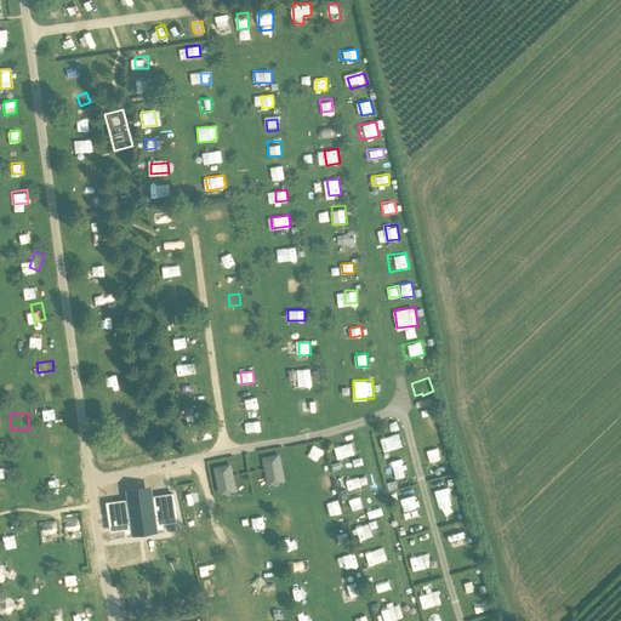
[(421,428),(439,426),(438,414),(420,416),(421,428)]
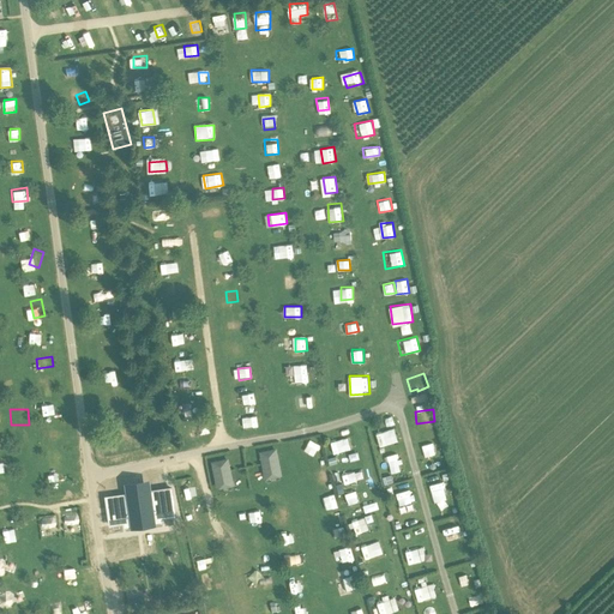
[(254,410),(241,413),(244,427),(257,425),(254,410)]
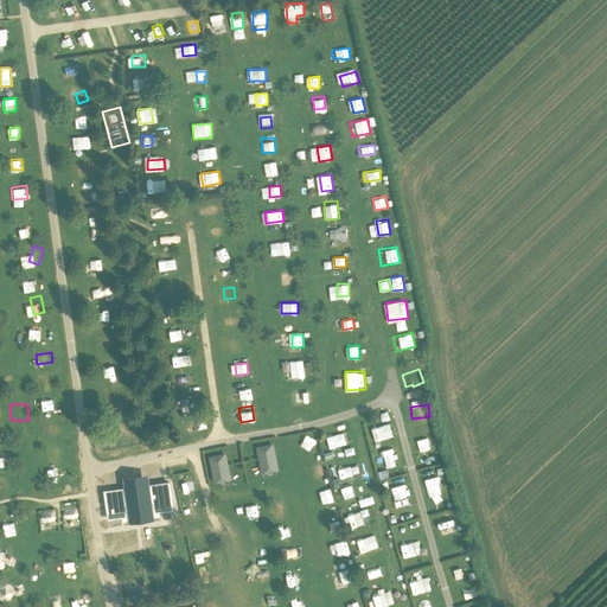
[(193,421),(181,423),(183,435),(195,433),(193,421)]
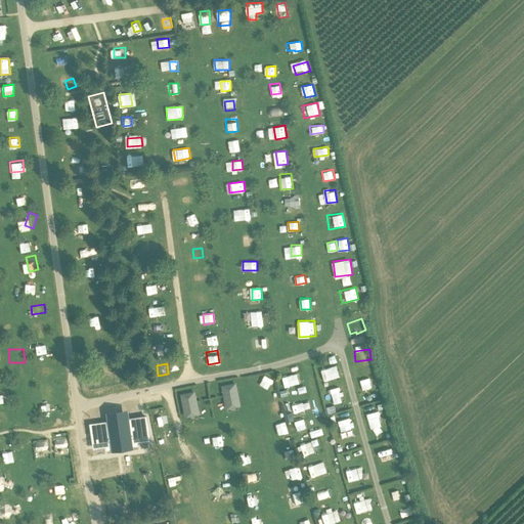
[(337,364),(321,368),(324,380),(340,377),(337,364)]
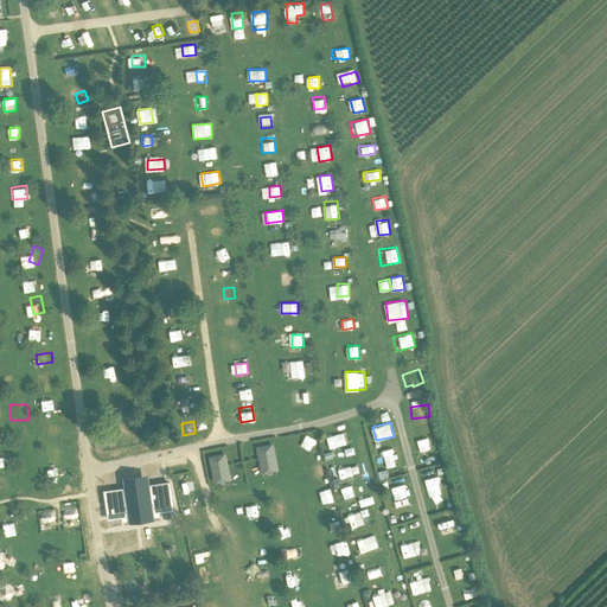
[(122,436),(132,436),(132,425),(122,425),(122,436)]
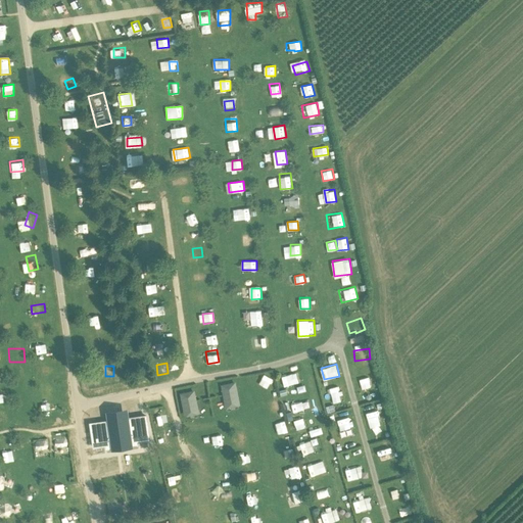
[(282,376),(285,386),(299,381),(296,372),(282,376)]
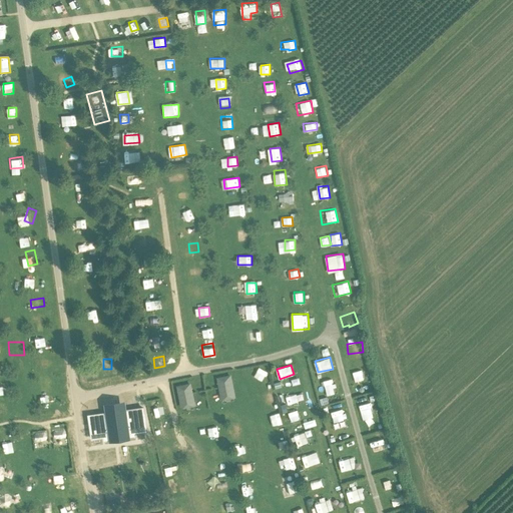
[(254,376),(264,380),(269,371),(260,367),(254,376)]
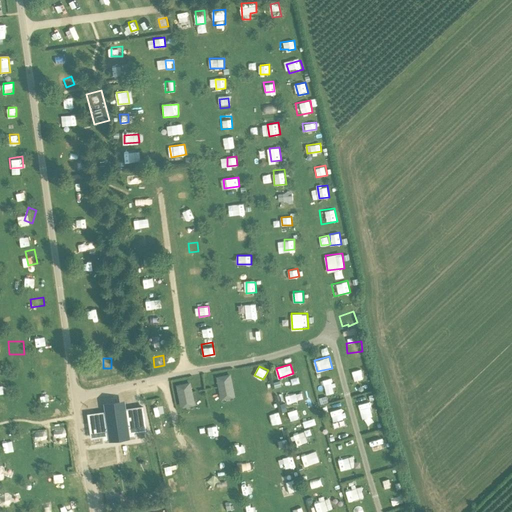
[(367,366),(352,371),(357,385),(372,380),(367,366)]
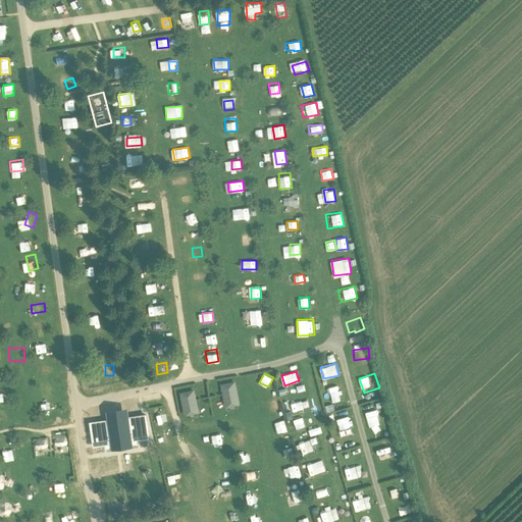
[(233,383),(222,385),(226,403),(237,401),(233,383)]
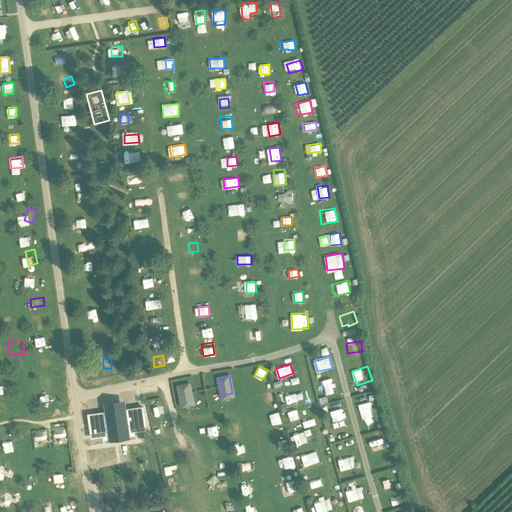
[(334,392),(331,378),(323,379),(326,394),(334,392)]
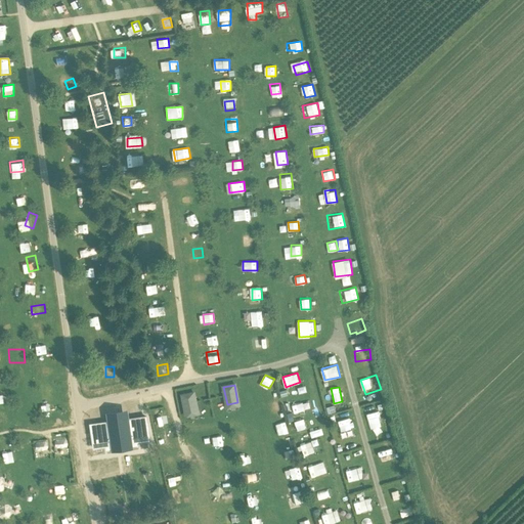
[(197,410),(193,392),(182,395),(186,412),(197,410)]
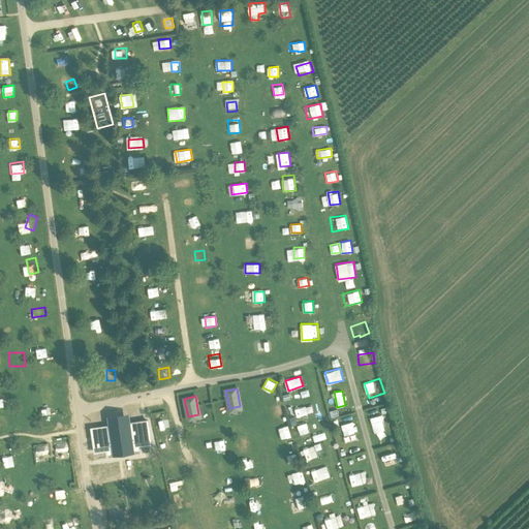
[(296,407),(297,415),(314,412),(313,404),(296,407)]
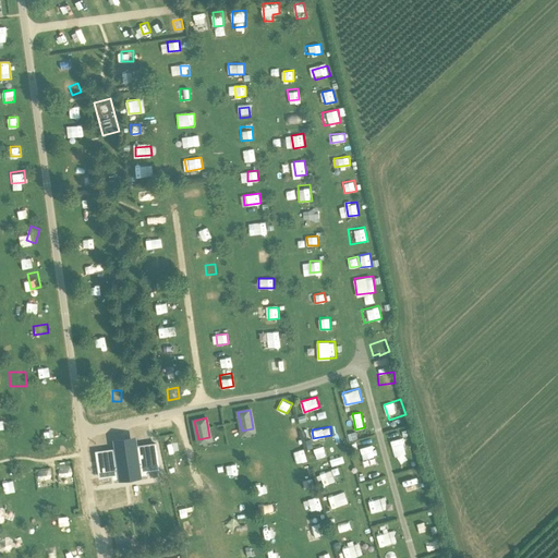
[(299,427),(288,431),(291,441),(302,438),(299,427)]
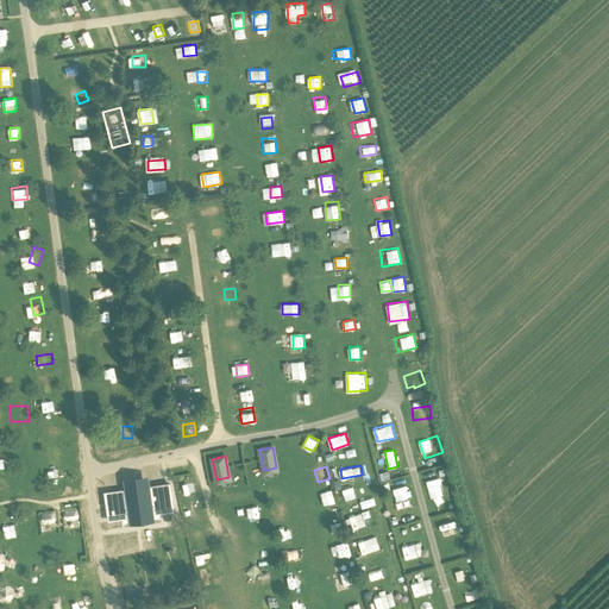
[(393,489),(397,501),(410,496),(407,484),(393,489)]
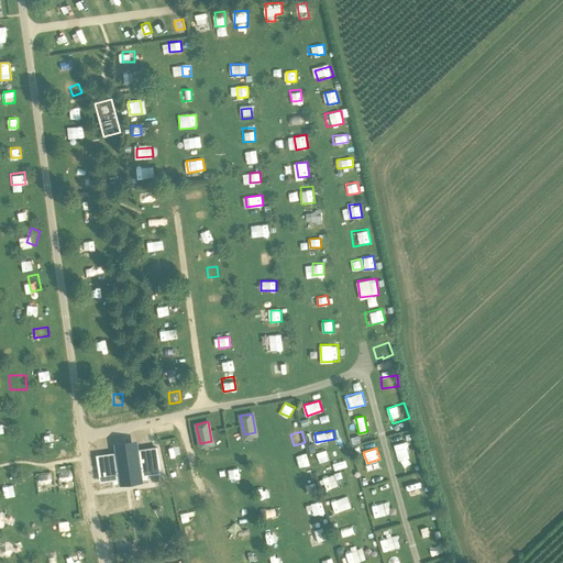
[(298,456),(300,468),(311,466),(309,454),(298,456)]
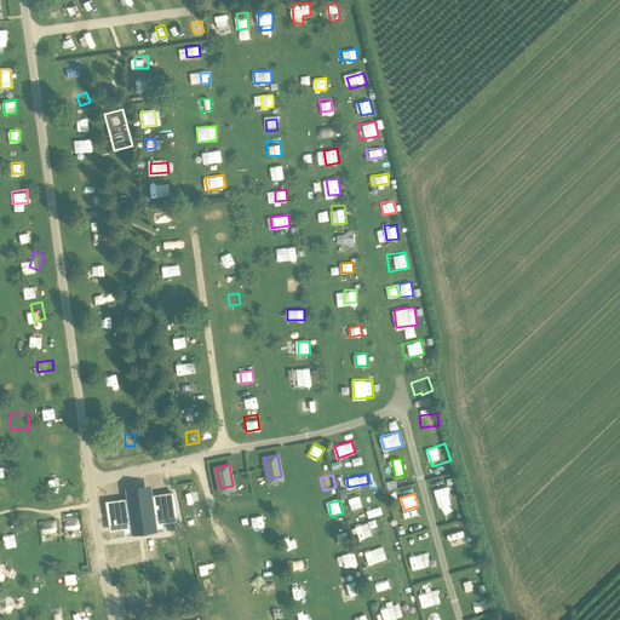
[(139,505),(142,523),(150,521),(151,526),(161,524),(160,520),(170,518),(167,501),(139,505)]
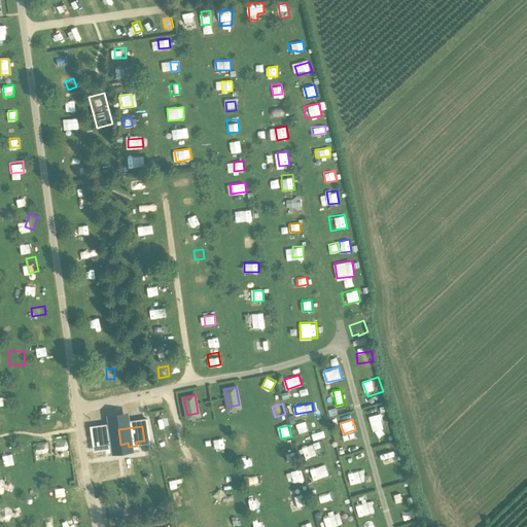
[(68,441),(56,442),(57,450),(68,449),(68,441)]
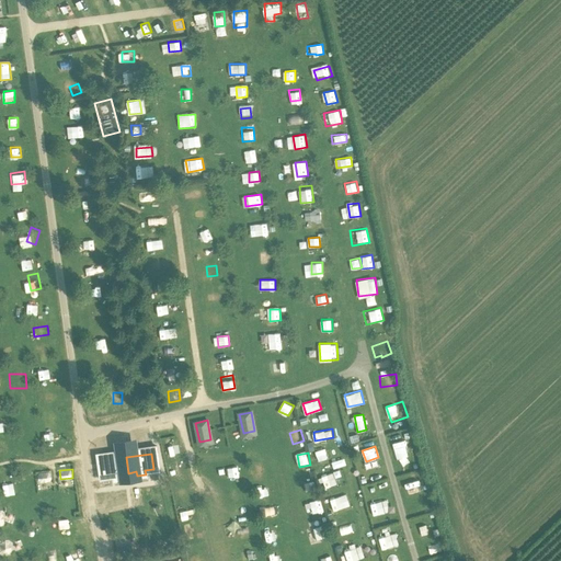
[(323,477),(325,487),(335,484),(333,474),(323,477)]
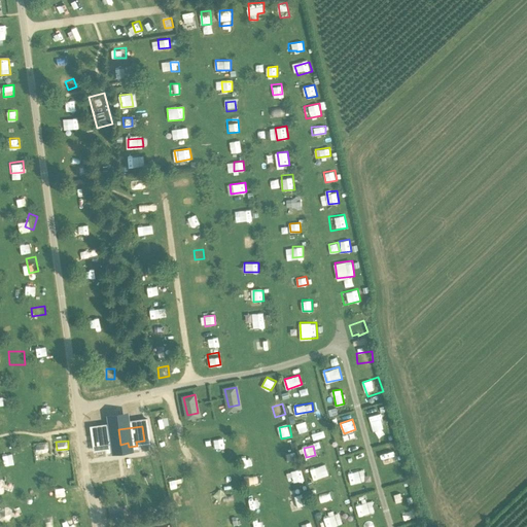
[(382,453),(385,464),(396,461),(393,450),(382,453)]
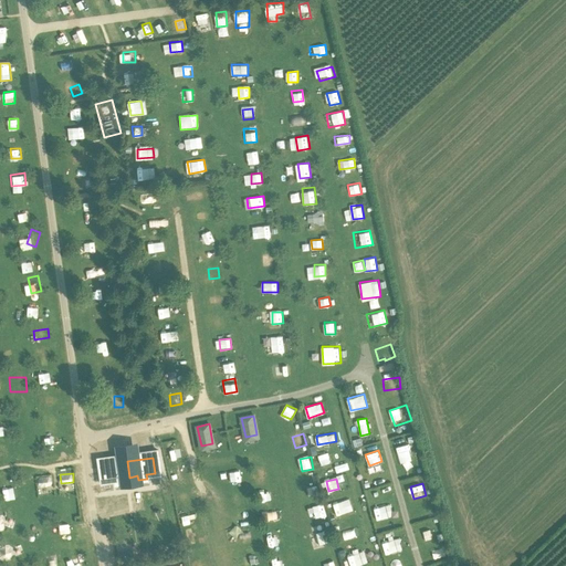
[(334,503),(337,514),(354,510),(349,498),(334,503)]
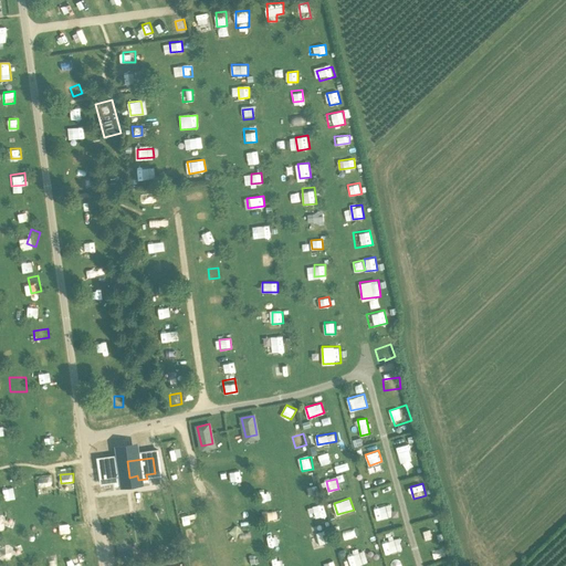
[(324,502),(313,505),(316,519),(327,515),(324,502)]
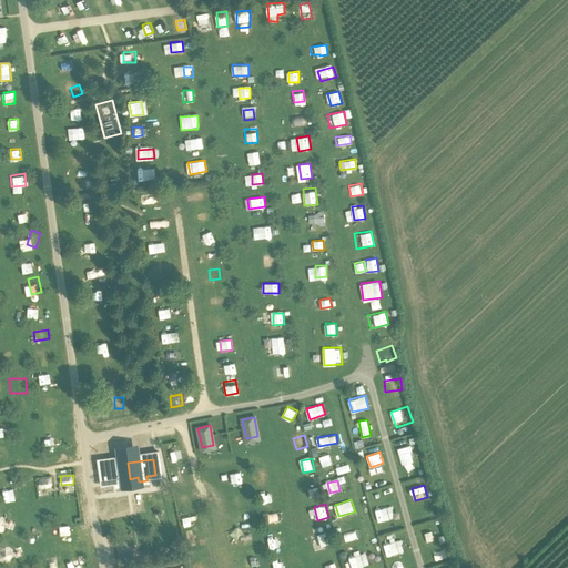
[(376,508),(378,519),(395,517),(394,506),(376,508)]
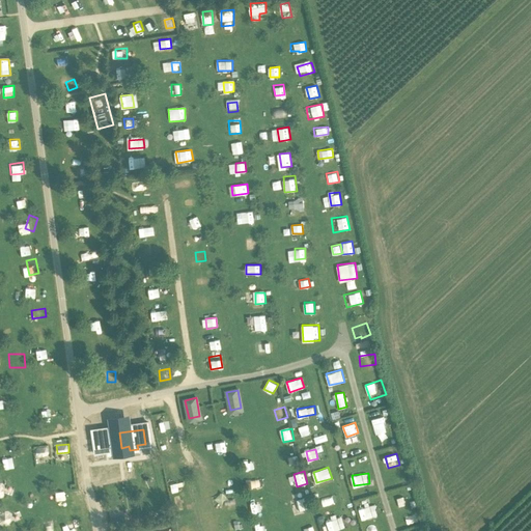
[(319,497),(324,506),(337,502),(333,492),(319,497)]
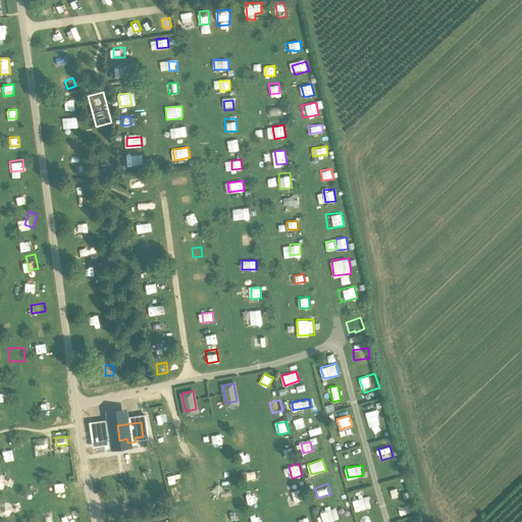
[(399,487),(392,489),(394,499),(402,497),(399,487)]
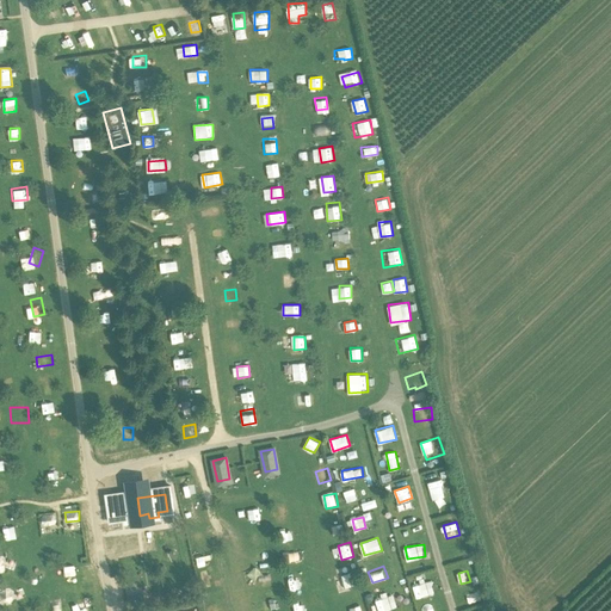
[(341,574),(341,580),(335,581),(338,588),(355,586),(352,572),(341,574)]
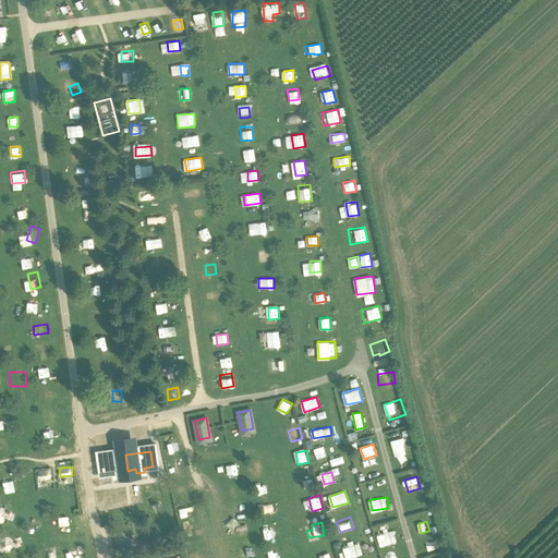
[(392,528),(381,530),(384,541),(395,537),(392,528)]
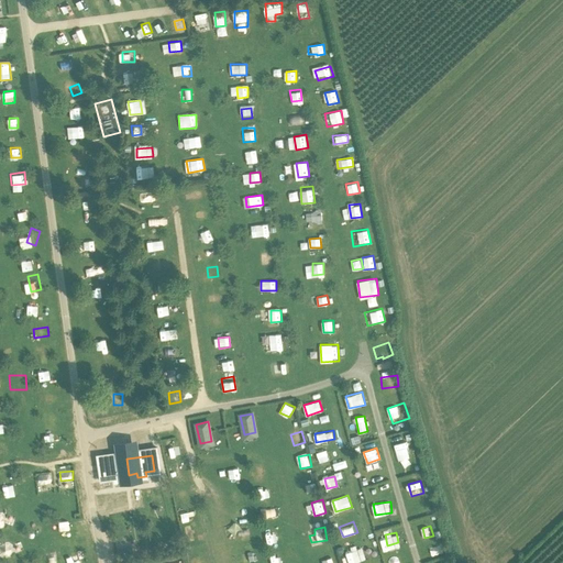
[(10,550),(20,549),(18,540),(9,542),(10,550)]
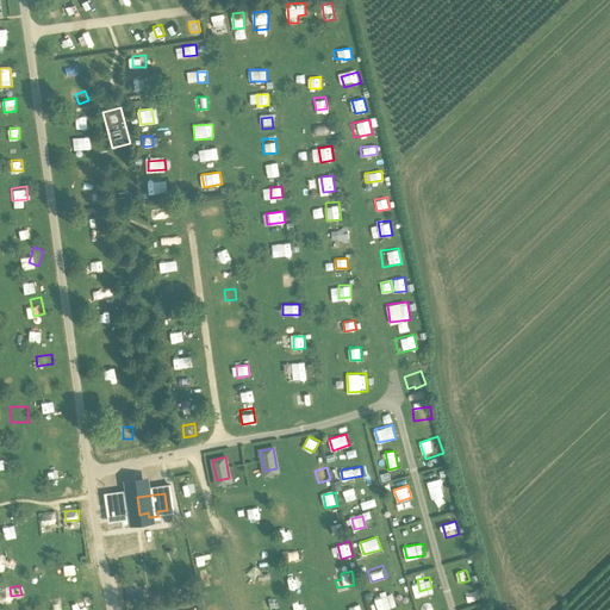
[(375,598),(379,609),(381,609),(397,605),(393,592),(375,598)]
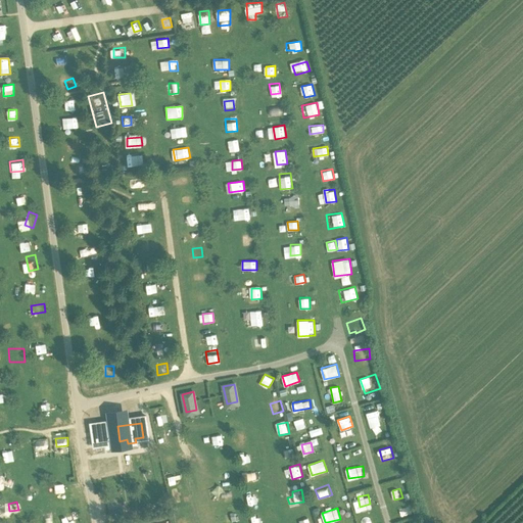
[(123,509),(108,512),(110,521),(125,519),(123,509)]
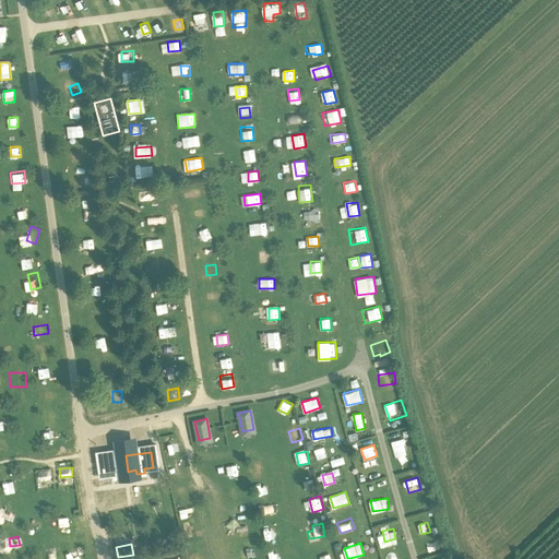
[(75,548),(67,549),(67,558),(68,558),(76,558),(75,548)]
